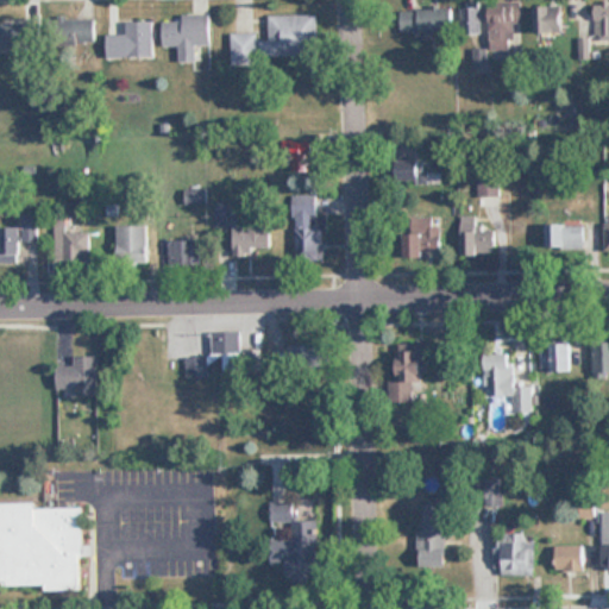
[(608,36),(608,0),(595,1),(595,36),(608,36)]
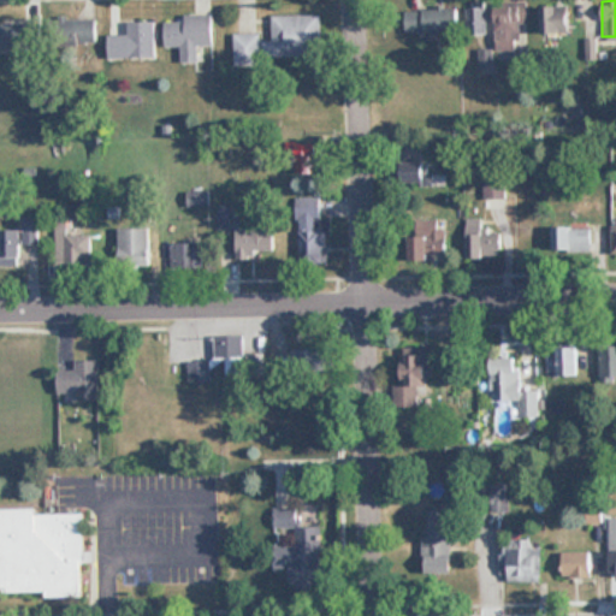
[(468,6),(468,34),(486,34),(486,6),(468,6)]
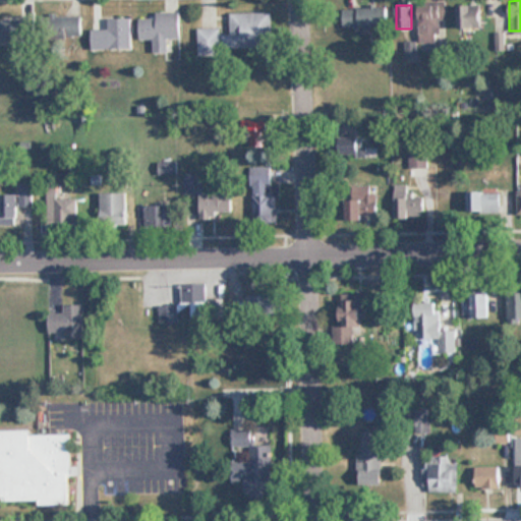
[(447,20),(447,5),(419,5),(419,41),(442,41),(442,20),(447,20)]
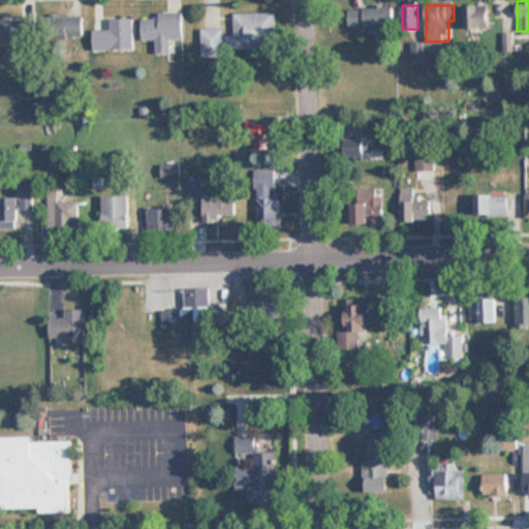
[(468,31),(493,31),(493,18),(481,18),(481,6),(468,6),(468,31)]
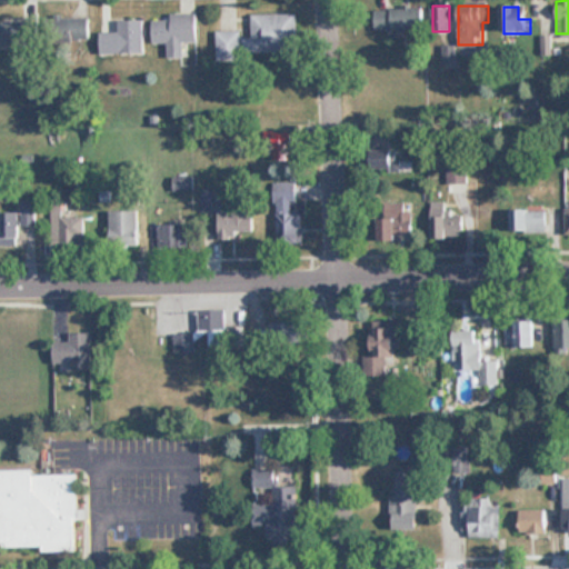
[(423,9),(375,9),(375,30),(423,30),(423,9)]
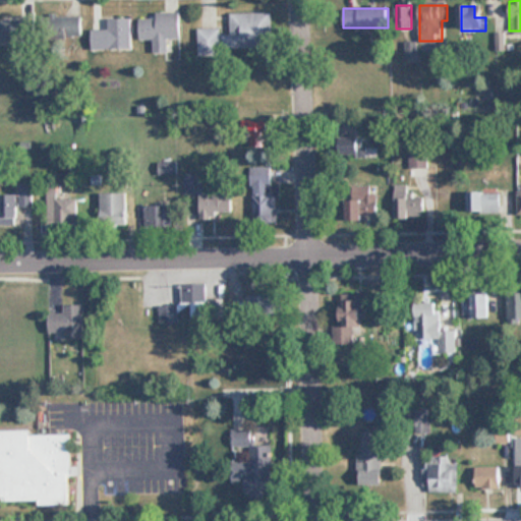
[(231,14),(231,35),(221,35),(221,29),(198,29),(199,54),(274,52),(273,13),(231,14)]
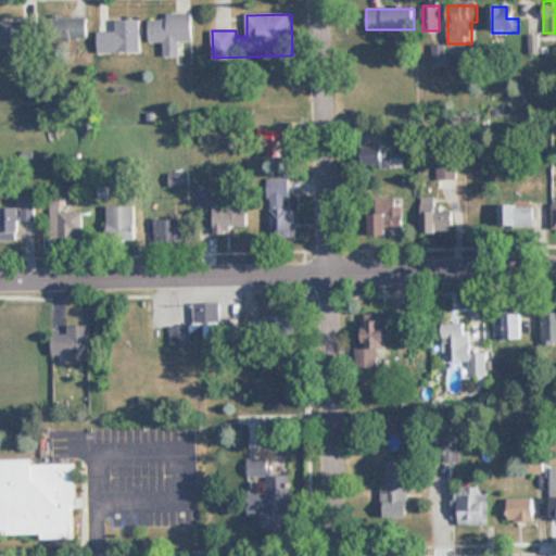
[(150,43),(164,42),(164,58),(179,57),(179,42),(193,42),(192,15),(150,16),(150,43)]
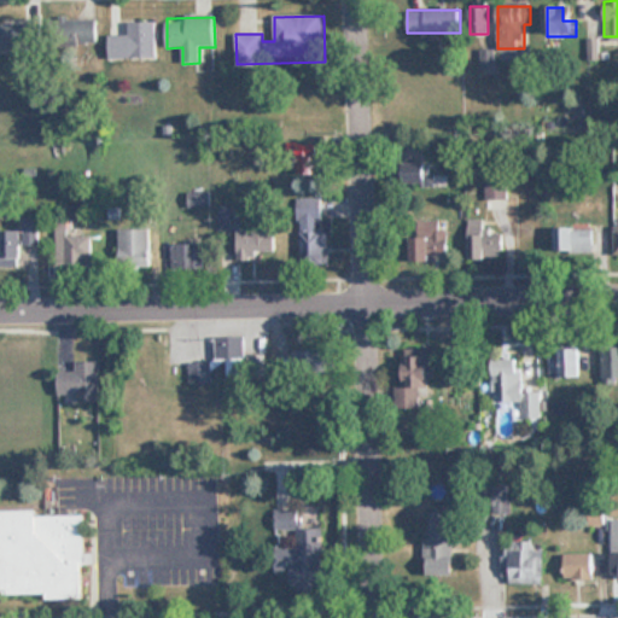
[(98,46),(98,21),(59,21),(59,46),(98,46)]
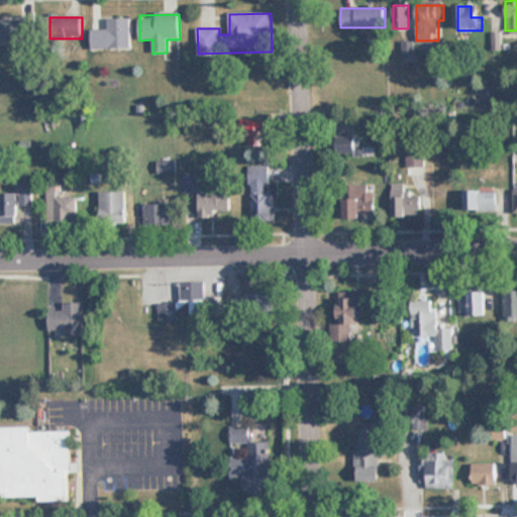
[(130,49),(130,19),(108,19),(108,29),(92,29),(92,49),(130,49)]
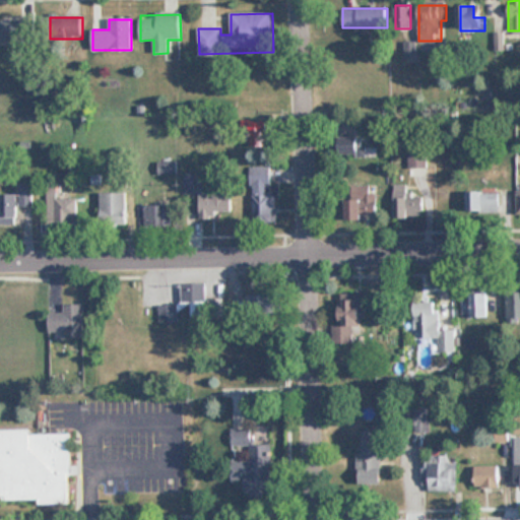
[(36,20),(0,20),(0,46),(36,46),(36,20)]
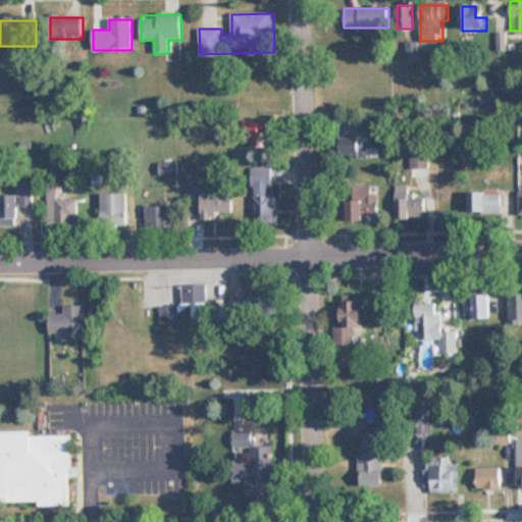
[(268,129),(246,129),(246,161),(268,161),(268,129)]
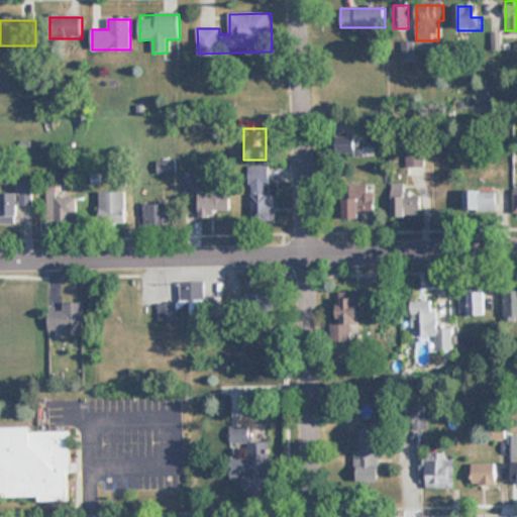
[(364,156),(364,136),(339,136),(339,156),(364,156)]
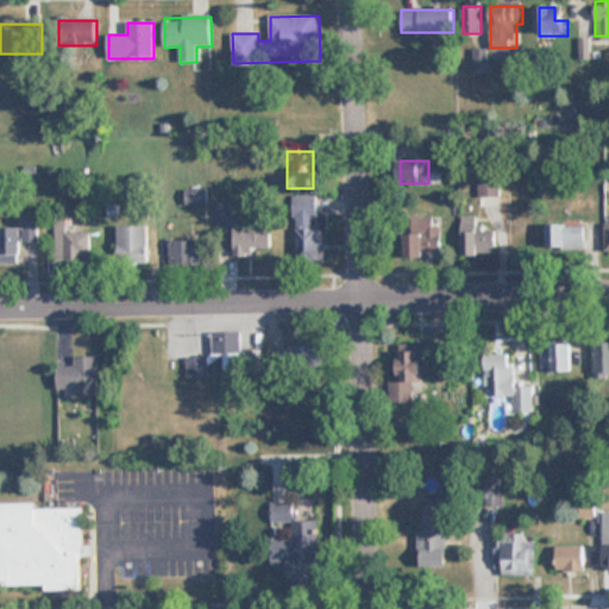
[(206,190),(188,190),(188,202),(206,202),(206,190)]
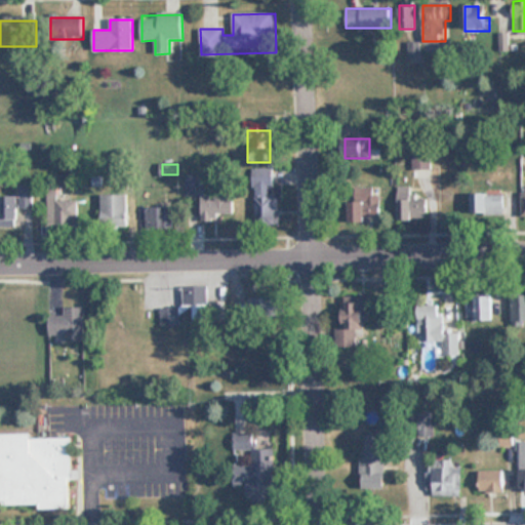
[(254,225),(281,225),(281,186),(274,186),(274,169),(254,169),(254,225)]
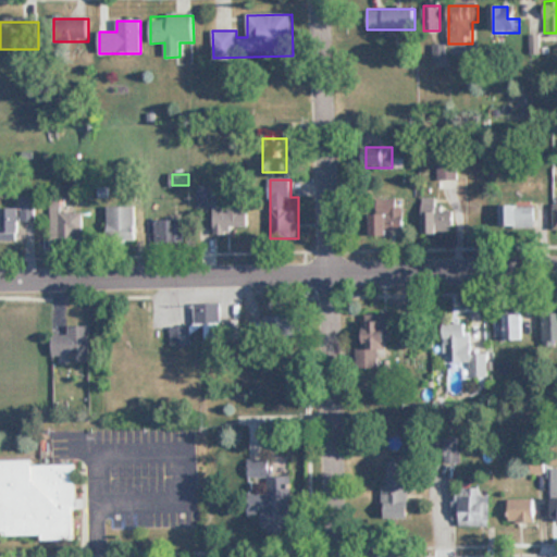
[(0,242),(19,243),(19,222),(36,222),(36,197),(20,197),(20,208),(0,208),(0,242)]
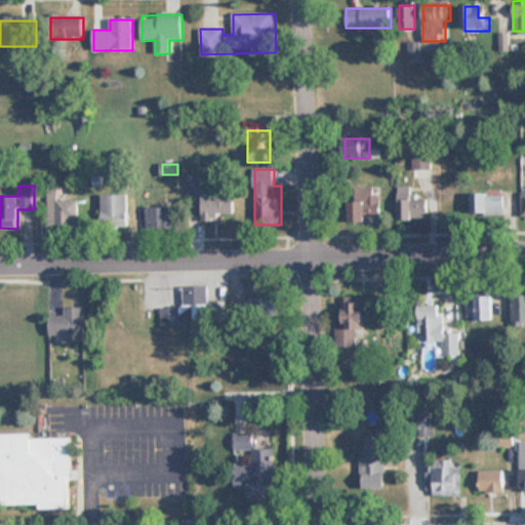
[(429,199),(416,199),(416,186),(399,186),(399,220),(429,220),(429,199)]
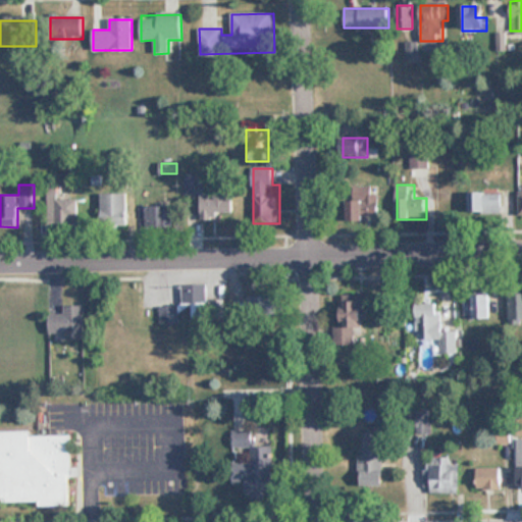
[(379,222),(379,188),(347,189),(347,222),(379,222)]
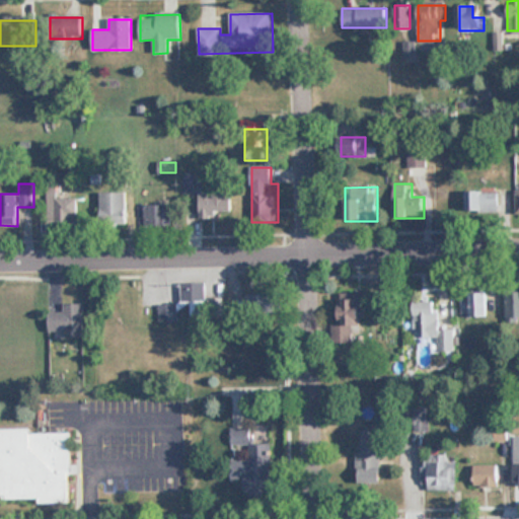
[(232,188),(200,188),(200,220),(232,220),(232,188)]
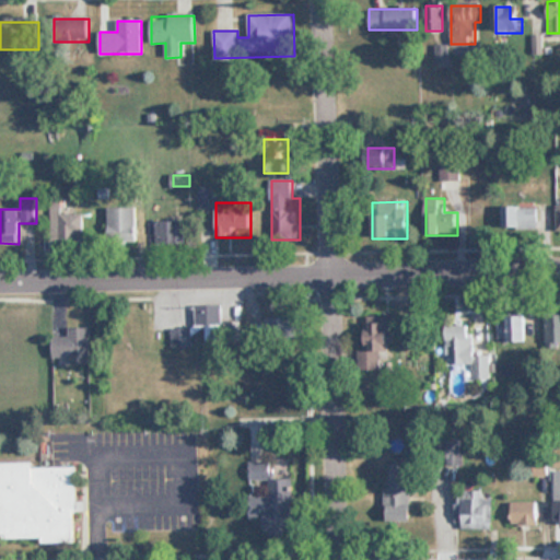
[(540,206),(504,206),(504,233),(540,233),(540,206)]
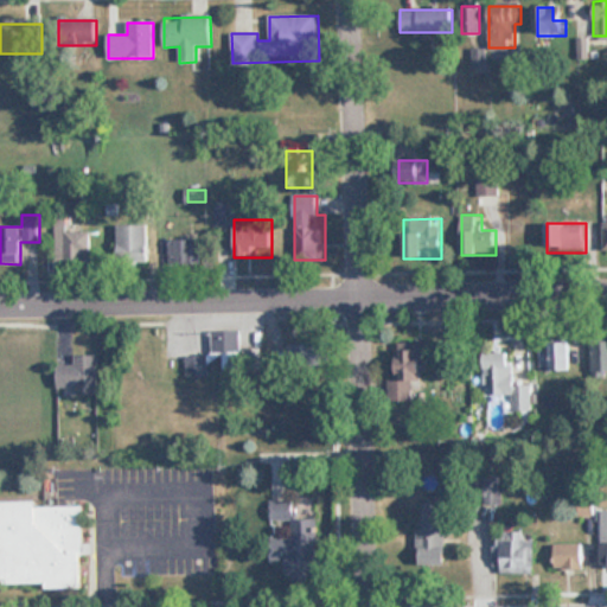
[(149,266),(149,225),(117,225),(117,266),(149,266)]
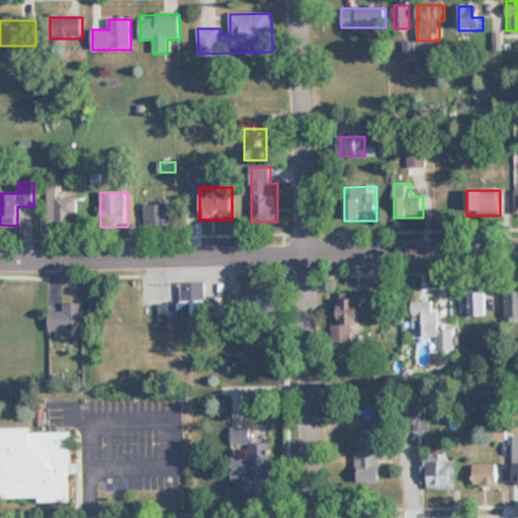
[(61,199),(61,224),(78,224),(78,199),(61,199)]
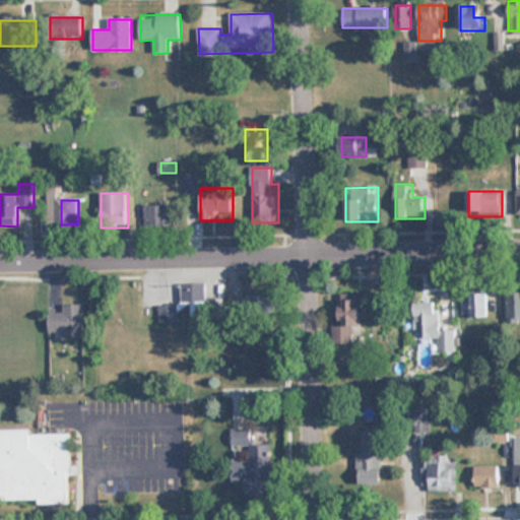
[(171,228),(170,201),(144,202),(145,229),(171,228)]
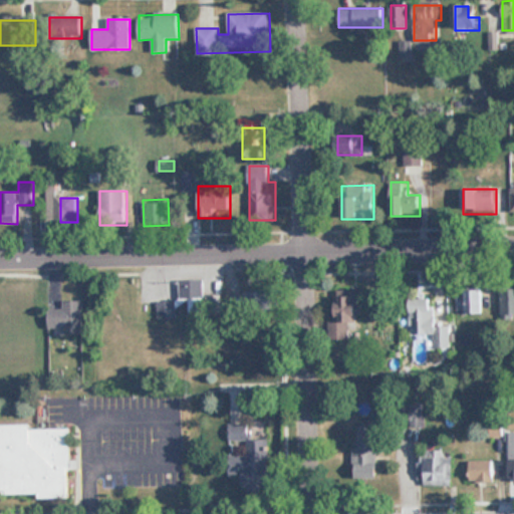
[(484,312),(484,285),(458,285),(459,313),(484,312)]
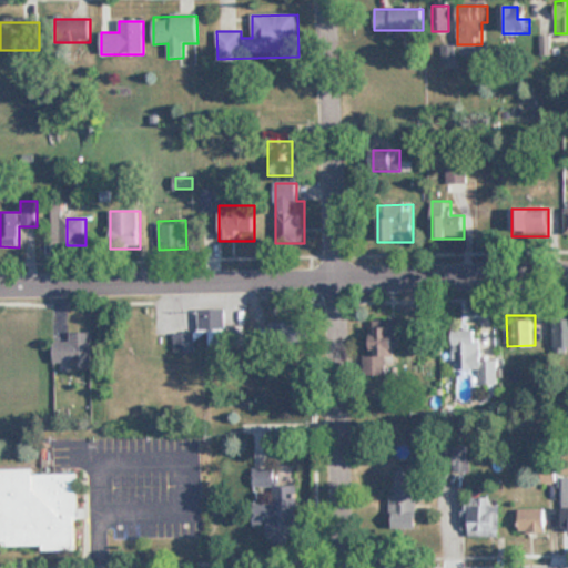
[(567,316),(554,316),(554,346),(567,345),(567,316)]
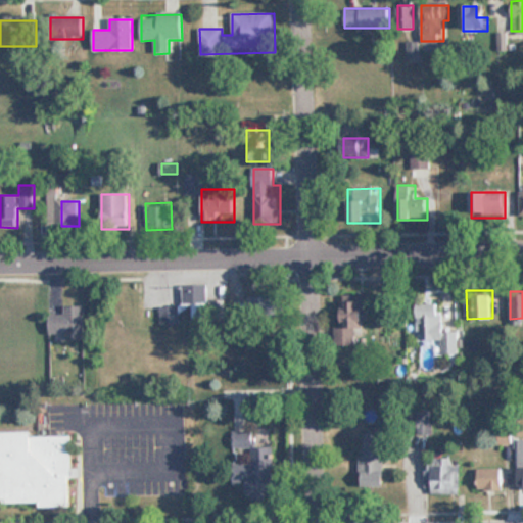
[(335,326),(335,345),(355,345),(355,329),(364,329),(364,320),(369,320),(369,294),(342,295),(342,326),(335,326)]
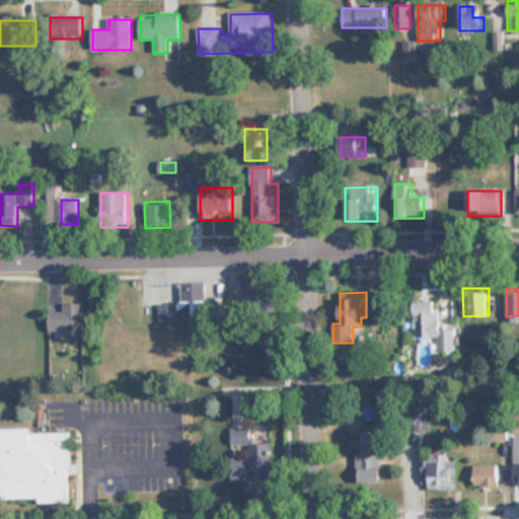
[(279,293),(247,293),(247,314),(279,314),(279,293)]
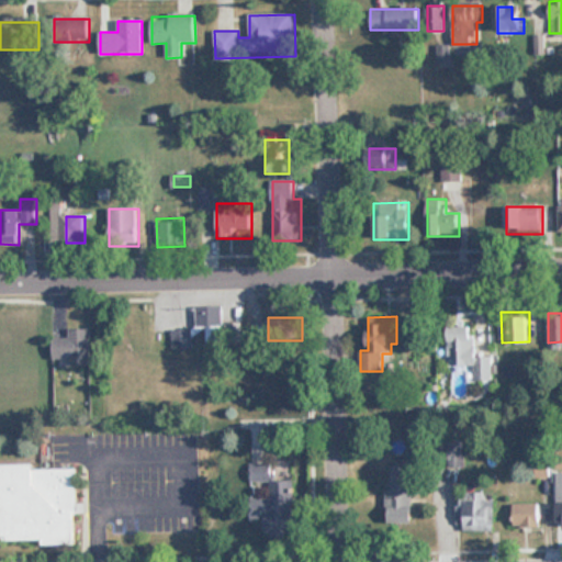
[(90,364),(90,329),(69,329),(69,338),(53,339),(53,360),(69,360),(69,364),(90,364)]
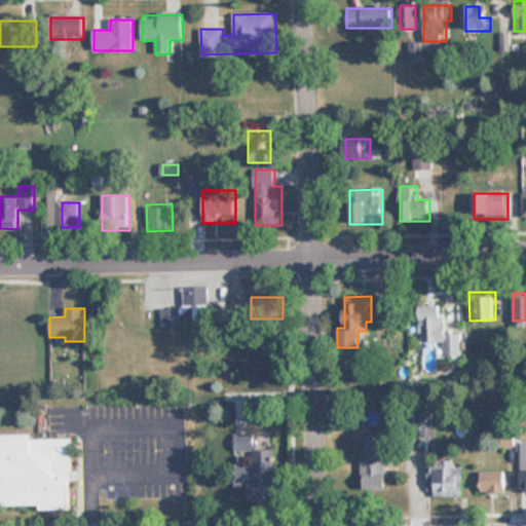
[(445,355),(459,354),(459,334),(444,334),(444,309),(420,310),(420,341),(445,341),(445,355)]
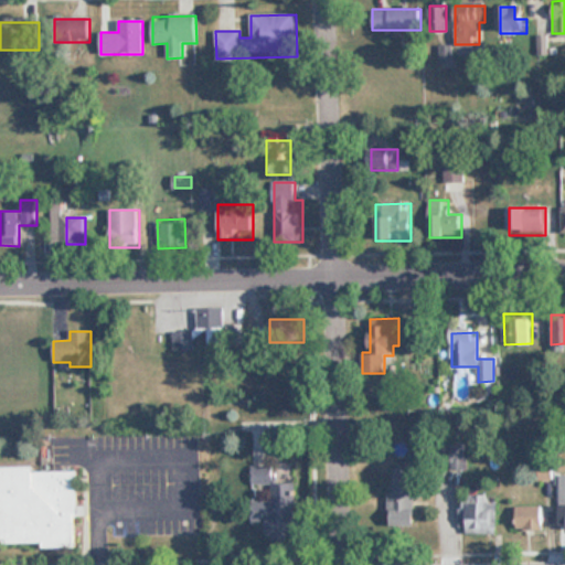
[(465,441),(449,441),(449,468),(465,468),(465,441)]
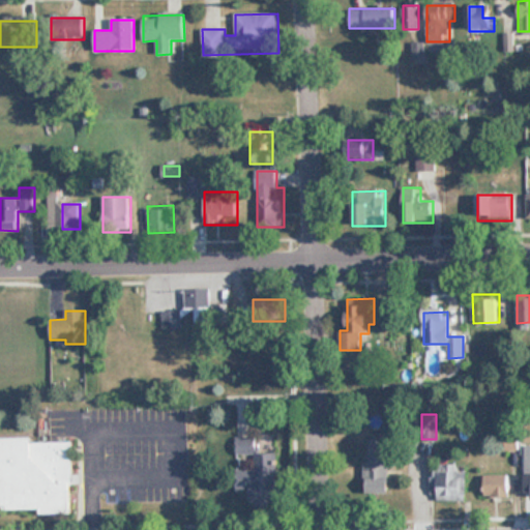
[(236,455),(254,454),(255,467),(234,468),(235,495),(277,493),(275,451),(256,451),(256,436),(235,437),(236,455)]
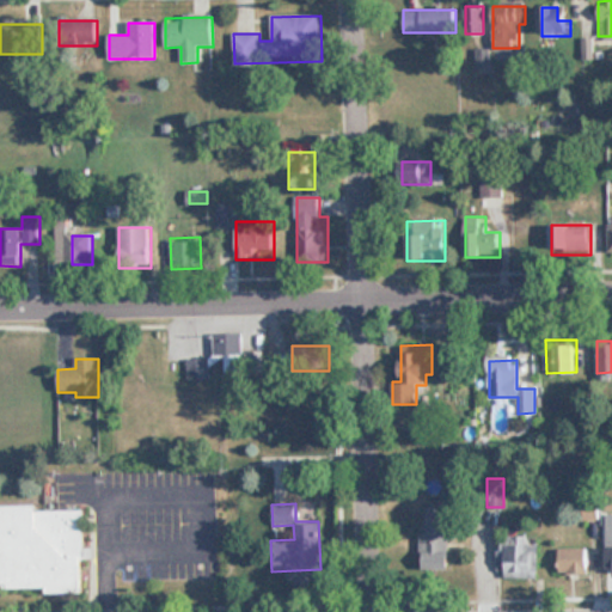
[(83,592),(83,509),(36,510),(36,505),(0,505),(0,588),(47,588),(47,593),(83,592)]
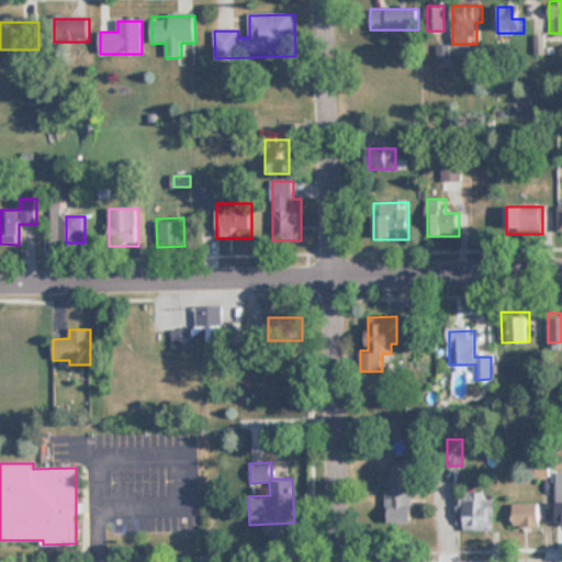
[(413,521),(413,465),(389,465),(389,521),(413,521)]
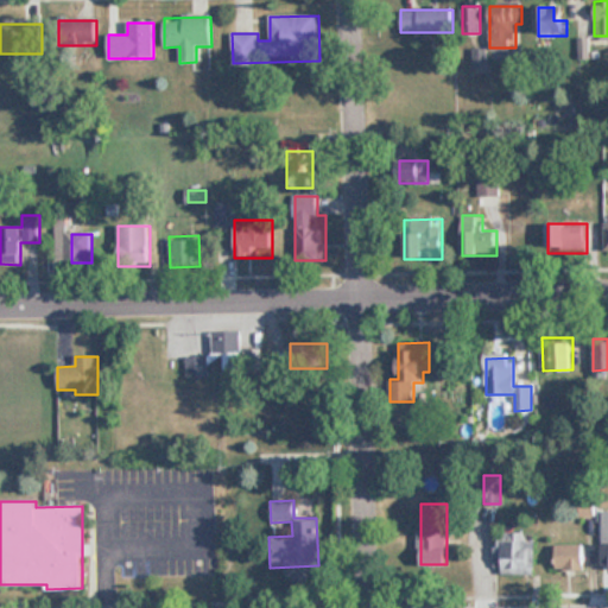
[(525,531),(501,531),(501,574),(534,574),(534,539),(525,539),(525,531)]
